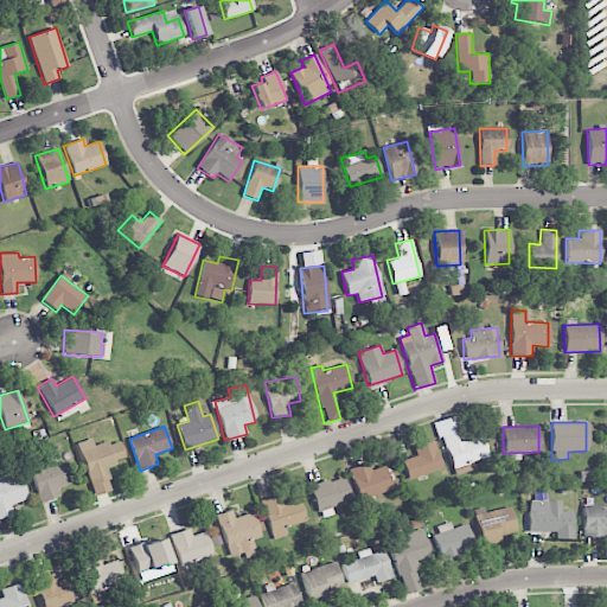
[(449,467),(487,459),(480,428),(442,438),(449,467)]
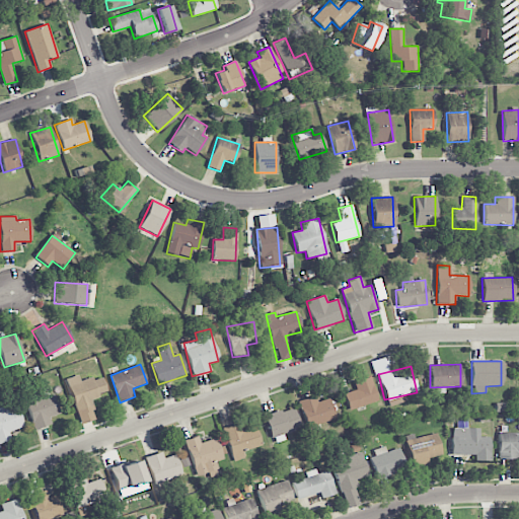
[(67,379),(79,424),(95,420),(89,398),(107,393),(103,378),(93,380),(93,378),(80,381),(79,375),(67,379)]
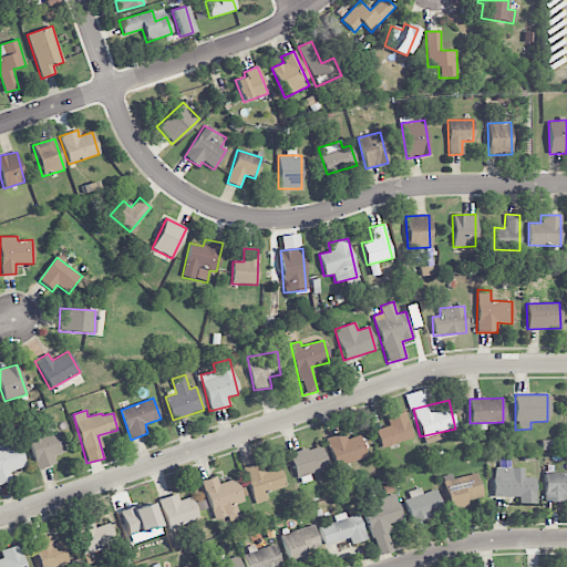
[(377,430),(380,447),(412,440),(405,412),(387,416),(389,426),(377,430)]
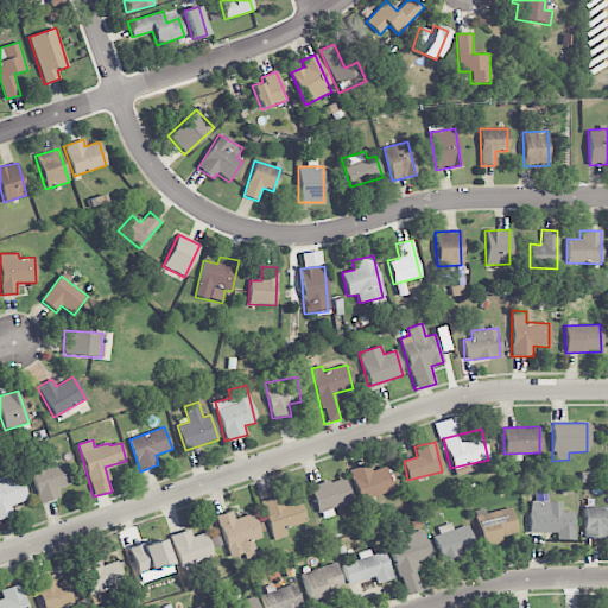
[(385,467),(371,472),(368,463),(349,469),(360,501),(393,491),(385,467)]
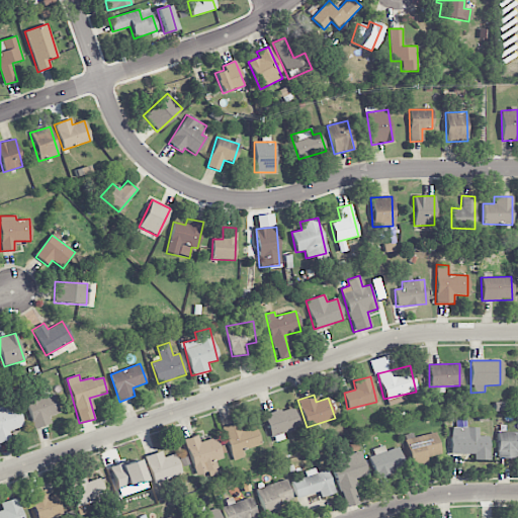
[(0,442),(11,440),(9,430),(22,427),(18,404),(0,407),(0,442)]
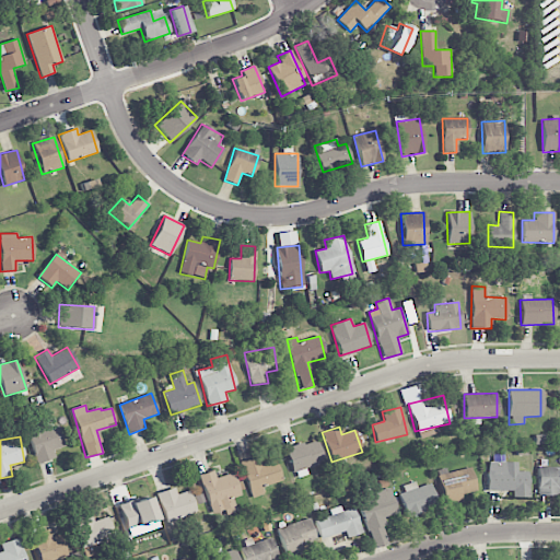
[(294,479),(307,475),(305,468),(324,463),(316,439),(286,448),(294,479)]
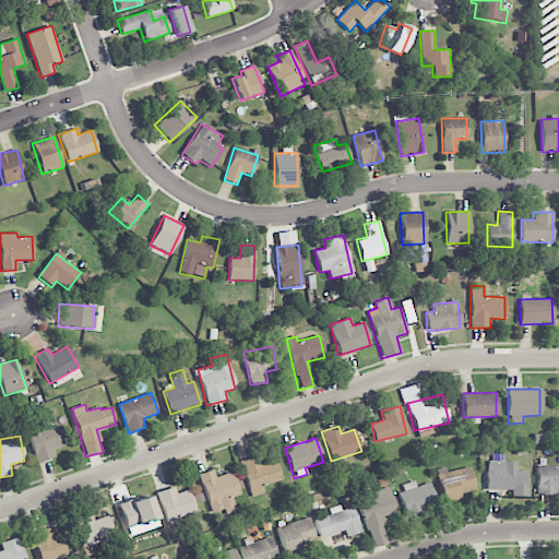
[(240,461),(250,497),(264,494),(262,485),(281,480),(275,460),(261,463),(260,455),(240,461)]
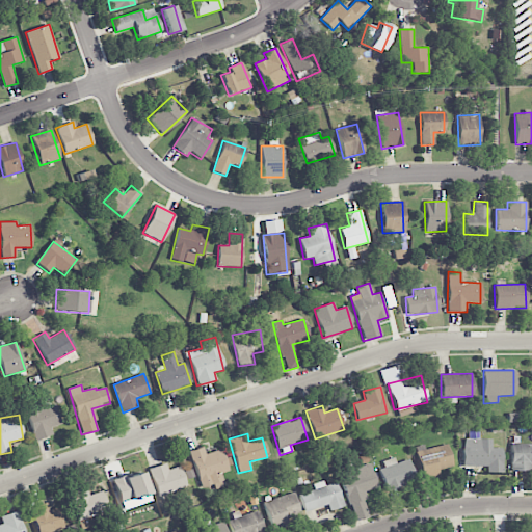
[(491,440),(463,439),(463,467),(487,467),(486,473),(501,473),(502,448),(491,448),(491,440)]
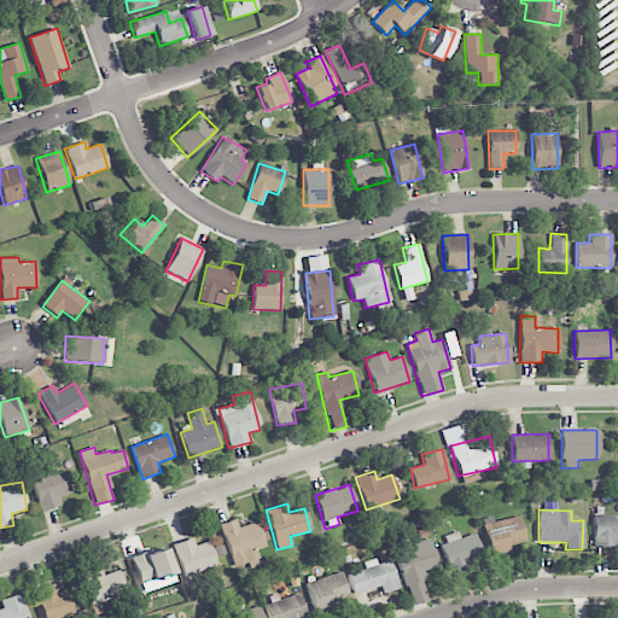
[(617,514),(593,516),(594,548),(616,547),(614,540),(617,538),(617,514)]
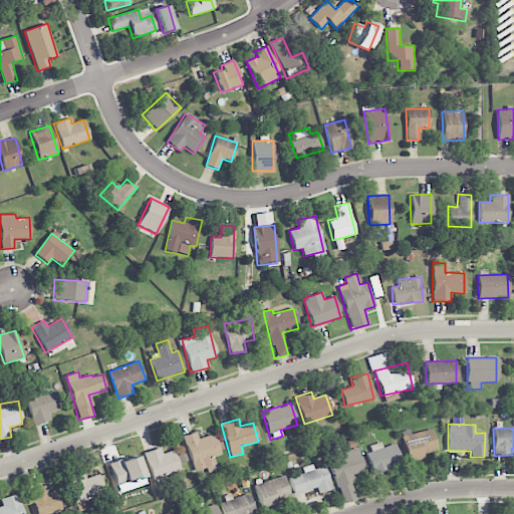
[(437,451),(432,430),(410,434),(410,430),(402,432),(408,464),(424,461),(422,454),(437,451)]
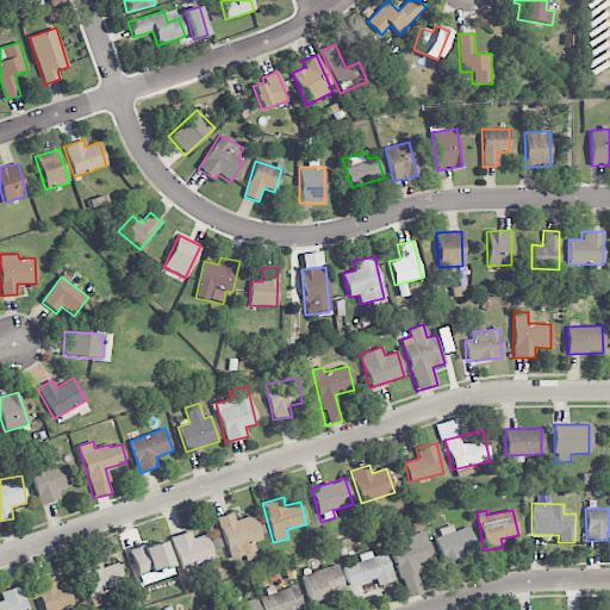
[(235,521),(232,512),(217,517),(229,562),(256,555),(253,543),(262,540),(255,515),(235,521)]
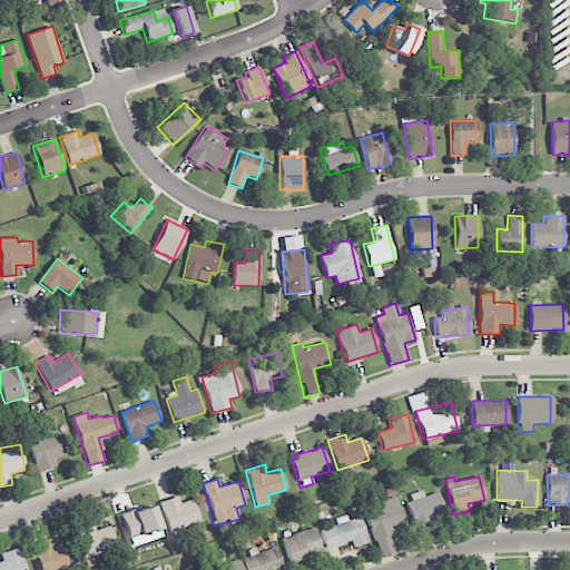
[(439,492),(424,497),(423,491),(405,495),(414,524),(445,516),(439,492)]
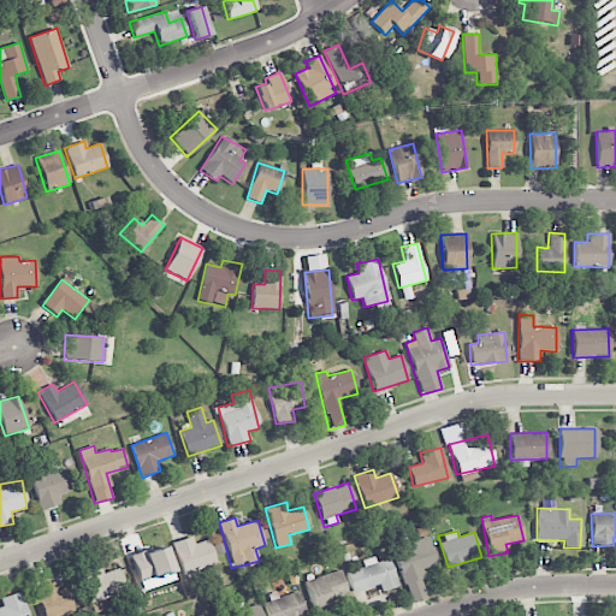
[(438,564),(428,535),(392,548),(408,597),(425,591),(419,570),(438,564)]
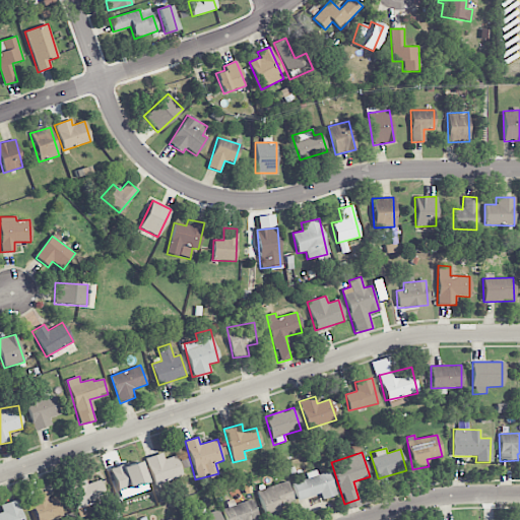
[(164,459),(161,453),(145,458),(154,485),(183,476),(176,455),(164,459)]
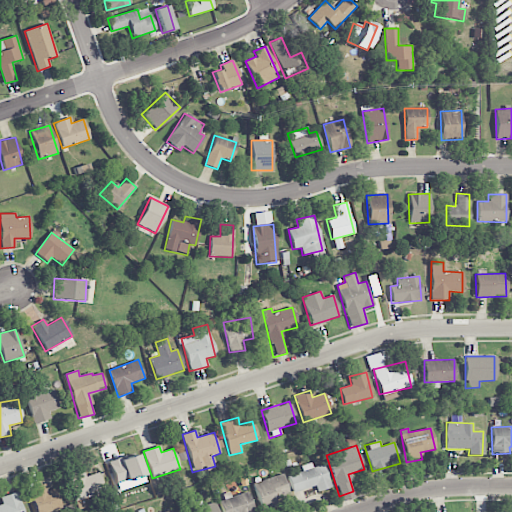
[(109,461),(116,490),(145,483),(138,454),(109,461)]
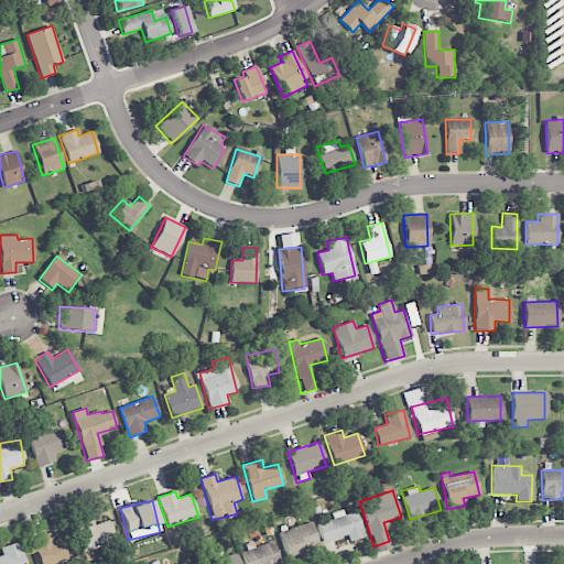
[(366,537),(357,511),(345,516),(343,510),(332,513),(334,519),(317,525),(324,543),(347,535),(349,542),(366,537)]
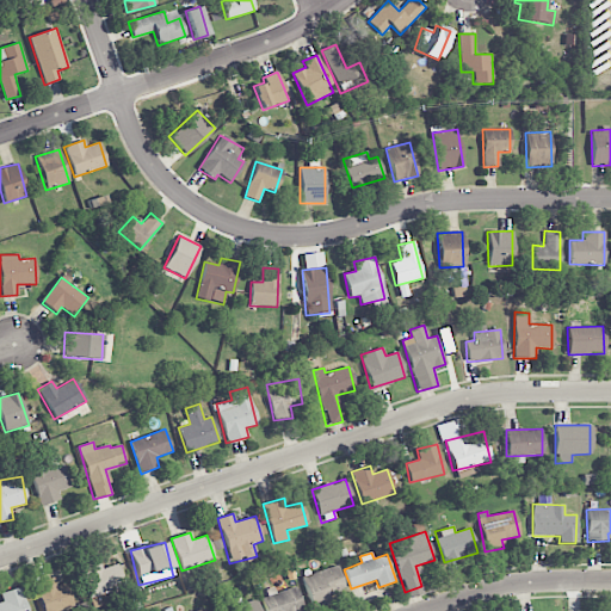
[(88,598),(125,587),(118,563),(102,569),(99,560),(79,566),(88,598)]
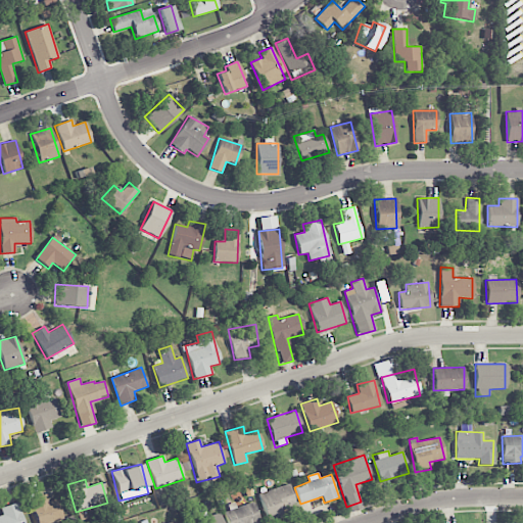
[(259,494),(269,521),(298,511),(289,484),(259,494)]
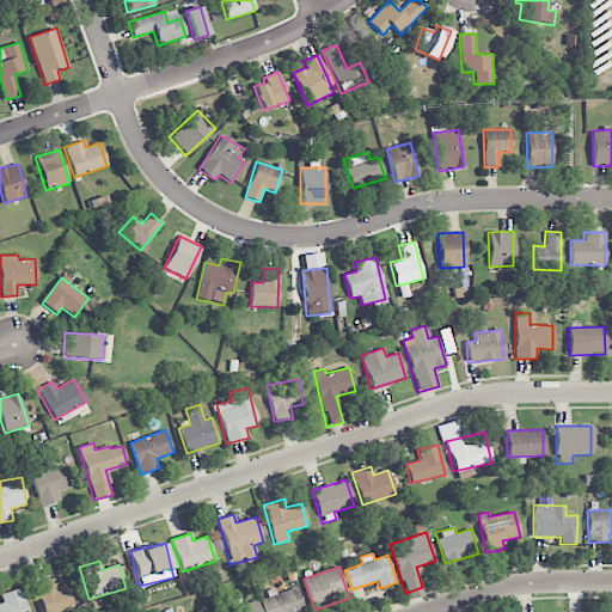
[(34,585),(42,611),(63,611),(74,609),(66,583),(56,587),(53,579),(34,585)]
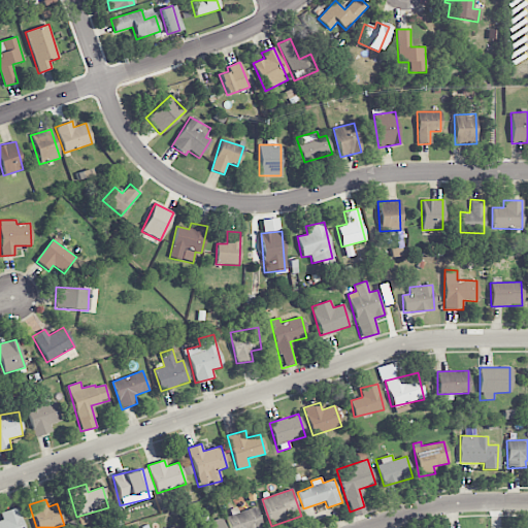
[(231,527),(262,527),(256,505),(228,514),(231,527)]
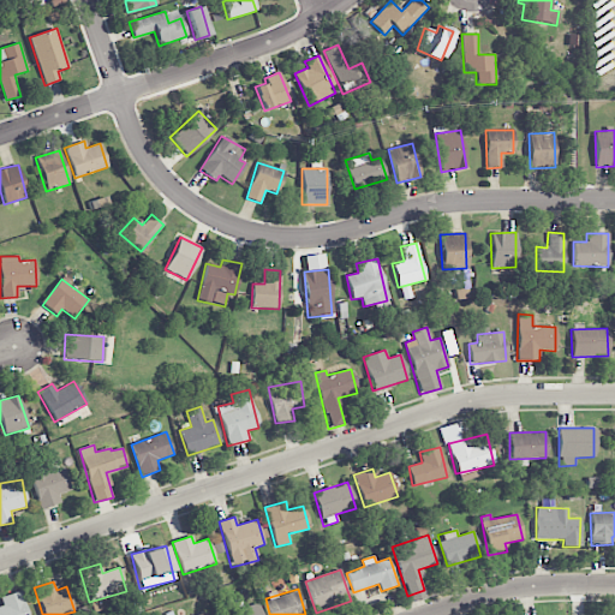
[(262,614),(258,603),(245,608),(243,604),(219,614),(262,614)]
